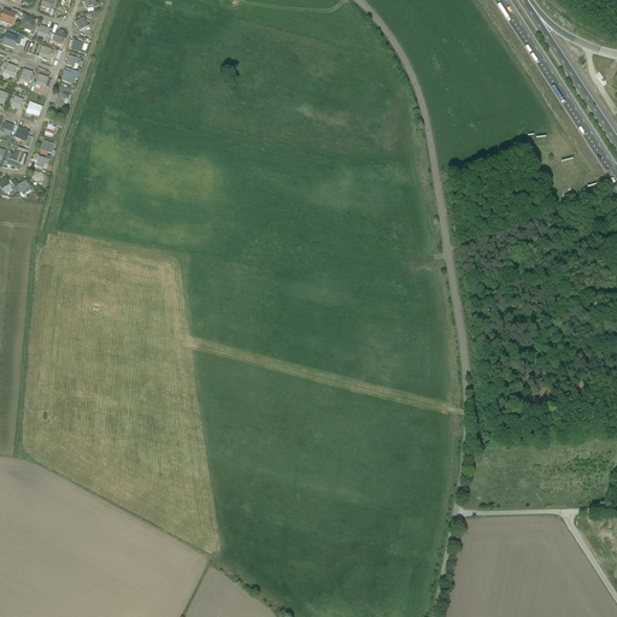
[(11,13),(5,11),(3,15),(0,16),(0,17),(0,18),(1,19),(1,21),(1,22),(0,23),(0,24),(7,27),(7,24),(12,25),(16,17),(16,15),(11,13)]
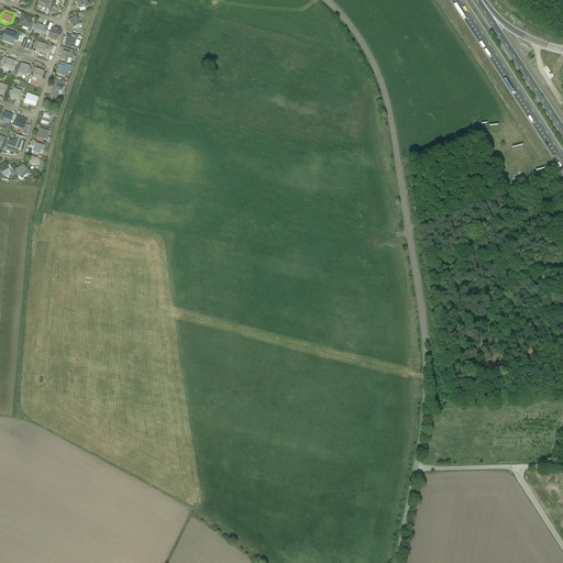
[(33,19),(22,15),(19,25),(29,29),(31,23),(33,19)]
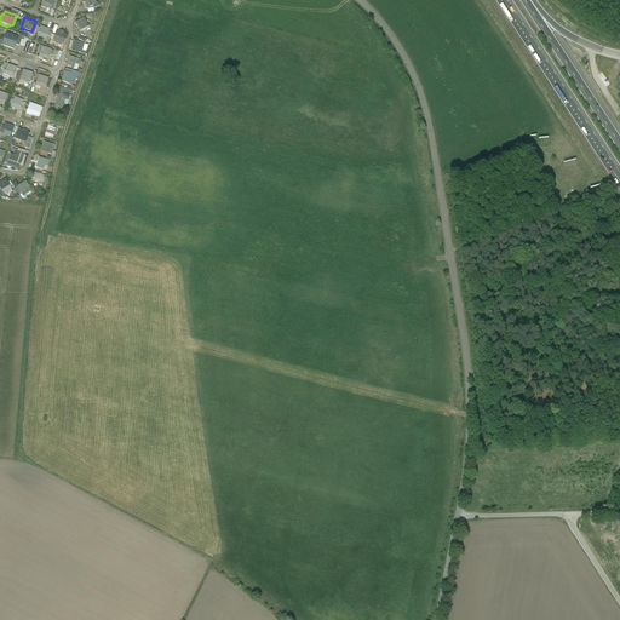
[(85,18),(76,22),(81,30),(89,27),(85,18)]
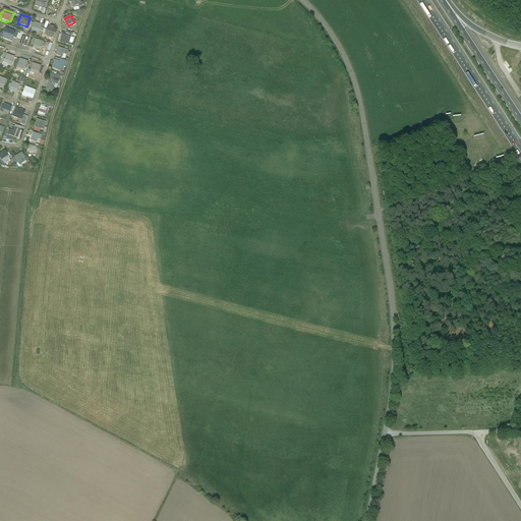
[(42,25),(35,22),(33,29),(36,30),(36,31),(40,33),(40,31),(41,27),(42,25)]
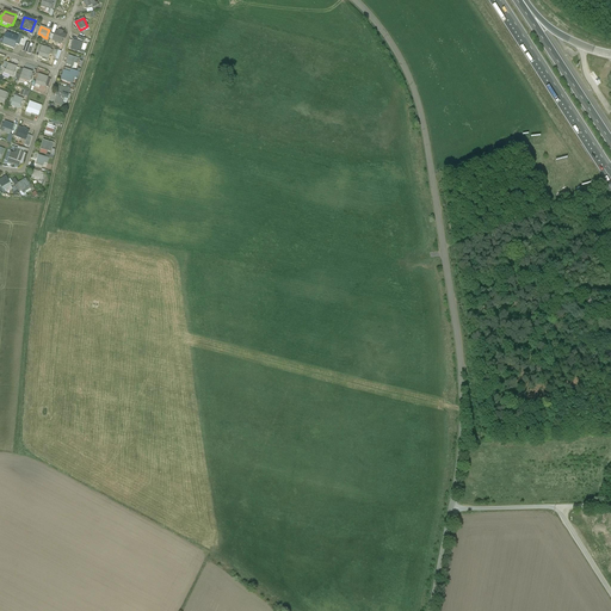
[(59,30),(59,32),(56,32),(53,41),(62,44),(63,39),(65,39),(67,36),(62,35),(63,32),(59,30)]
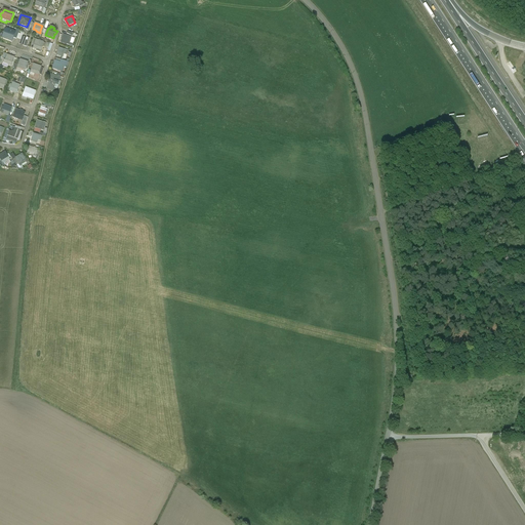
[(15,33),(6,29),(2,38),(12,41),(13,38),(15,33)]
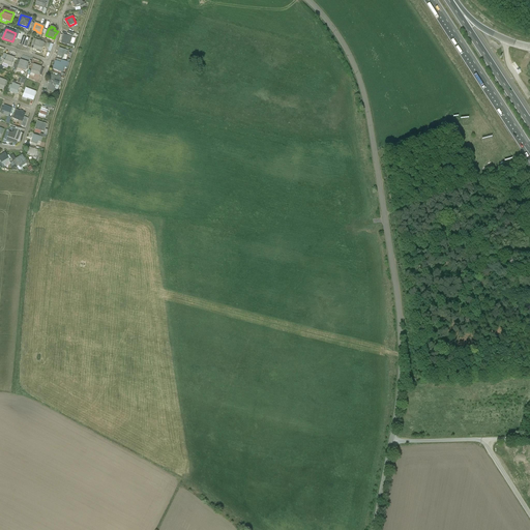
[(71,38),(64,35),(61,42),(67,45),(68,41),(70,42),(71,38)]
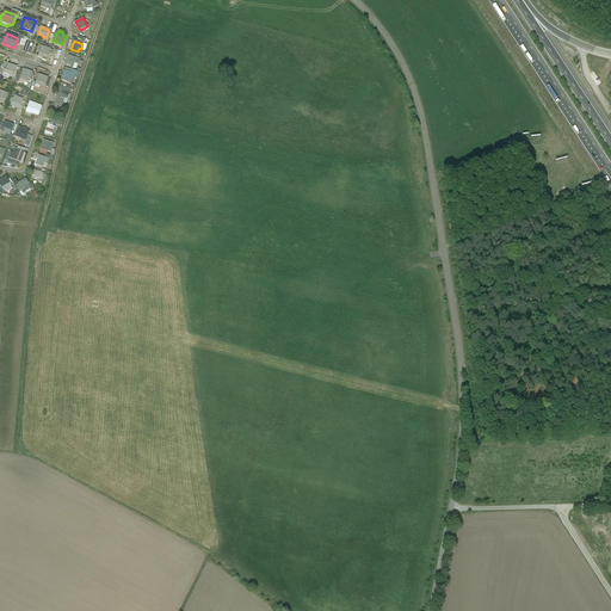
[(50,50),(42,47),(39,54),(43,55),(43,56),(48,59),(49,53),(50,50)]
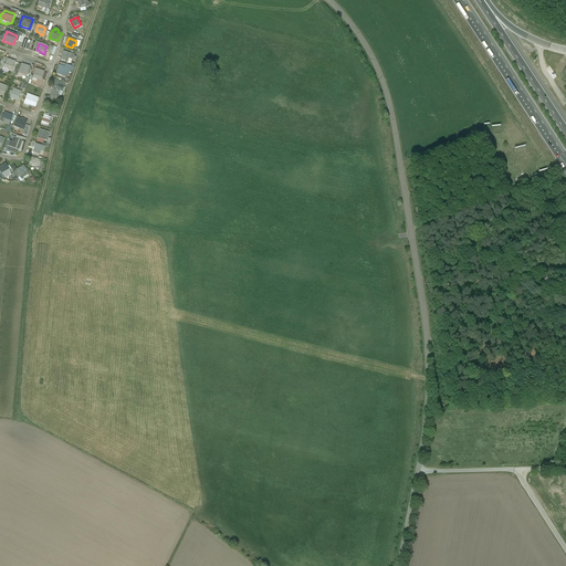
[(72,54),(64,52),(63,56),(64,56),(63,61),(67,62),(69,59),(71,59),(72,54)]
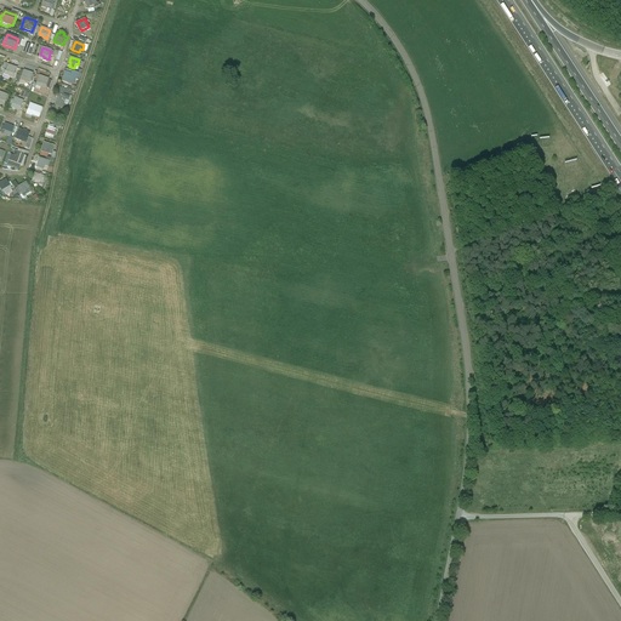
[(9,66),(6,72),(5,70),(4,74),(15,78),(17,68),(9,66)]
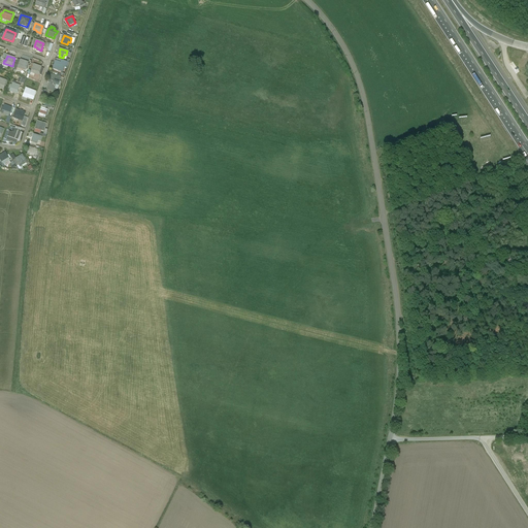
[(28,63),(21,60),(19,66),(22,67),(22,69),(26,70),(26,69),(28,64),(28,63)]
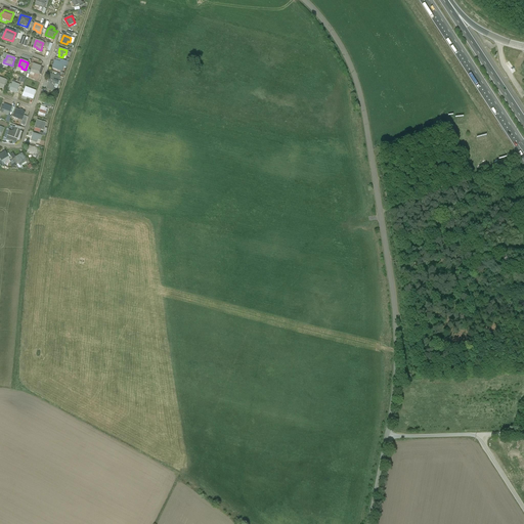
[(60,62),(55,61),(54,64),(53,64),(52,66),(53,67),(52,69),(62,72),(64,66),(64,64),(60,62)]
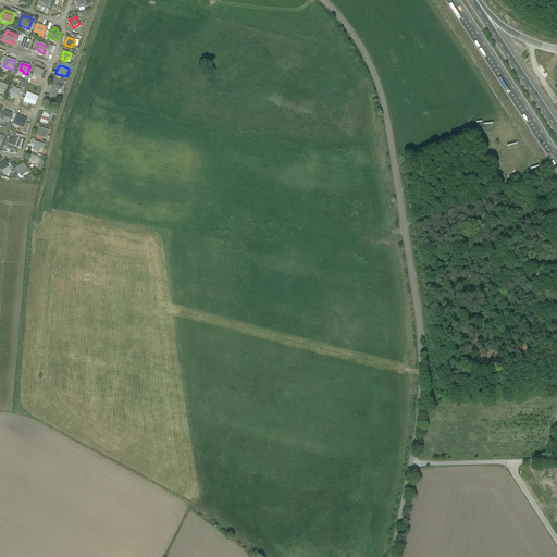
[(44,71),(36,69),(34,75),(33,76),(37,77),(41,78),(44,72),(44,71)]
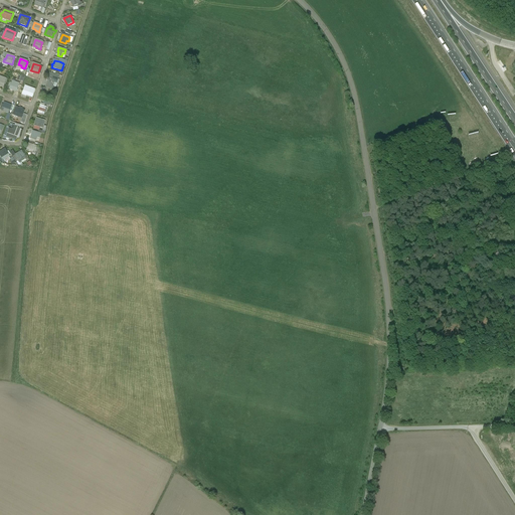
[(59,76),(50,73),(49,76),(47,76),(46,80),(48,80),(47,82),(53,84),(53,86),(55,87),(59,76)]
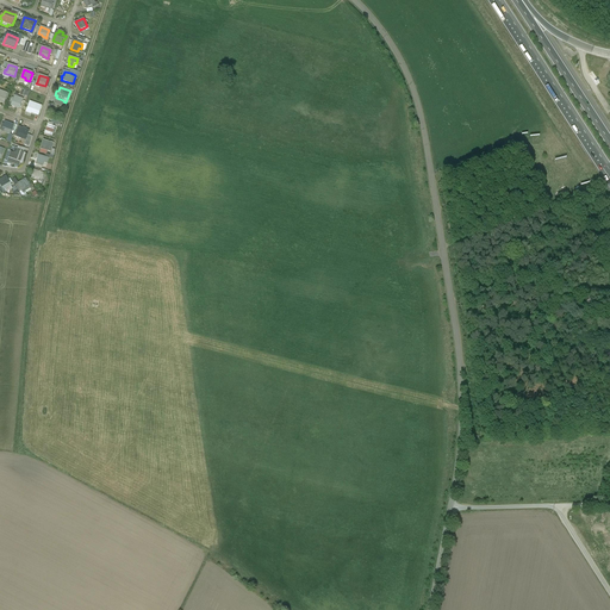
[(23,99),(14,97),(13,98),(12,104),(16,105),(16,106),(20,109),(23,99)]
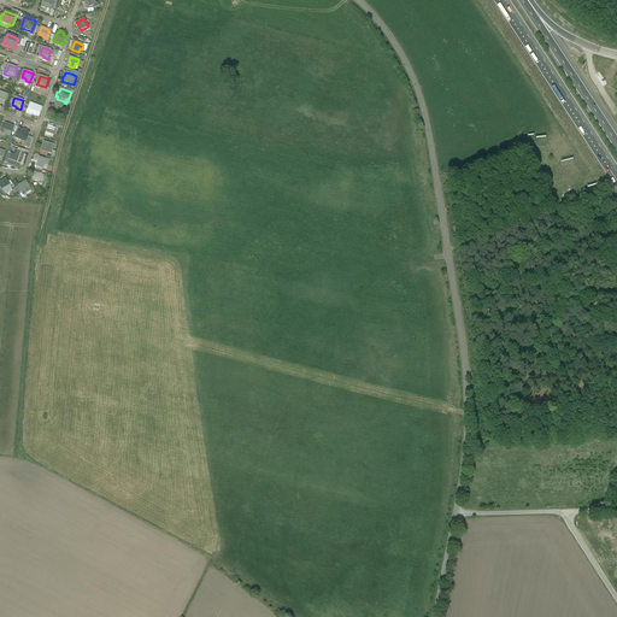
[(41,107),(30,104),(27,113),(31,115),(31,113),(39,116),(42,107),(43,105),(42,104),(41,107)]
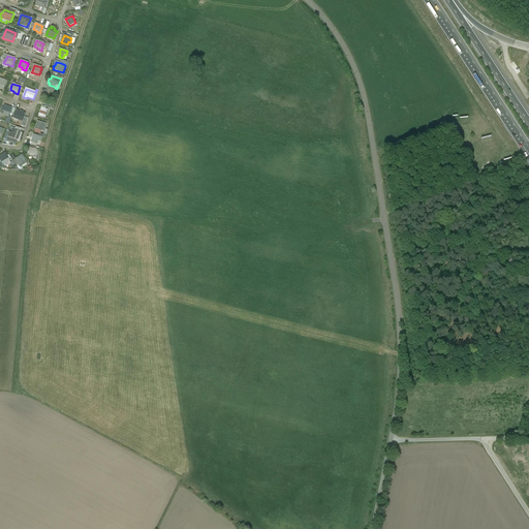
[(11,109),(4,105),(3,107),(2,106),(0,112),(9,116),(11,109)]
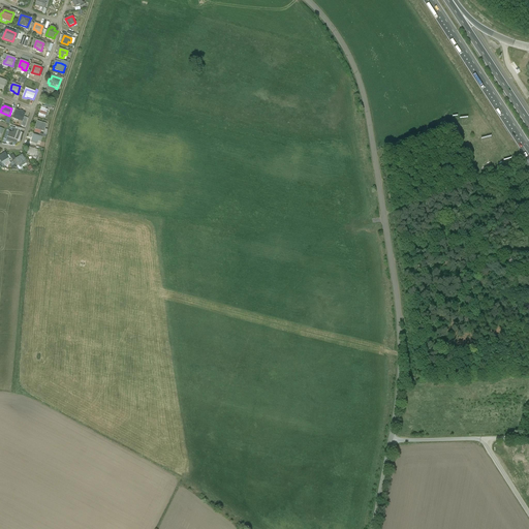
[(25,114),(16,110),(12,119),(18,120),(19,120),(23,121),(24,117),(25,114)]
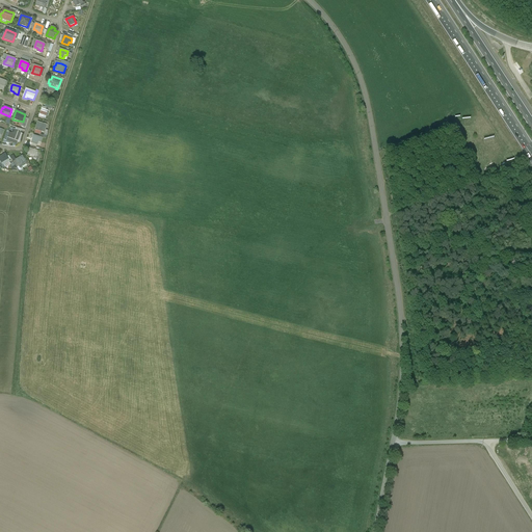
[(46,125),(37,123),(35,130),(44,132),(46,125)]
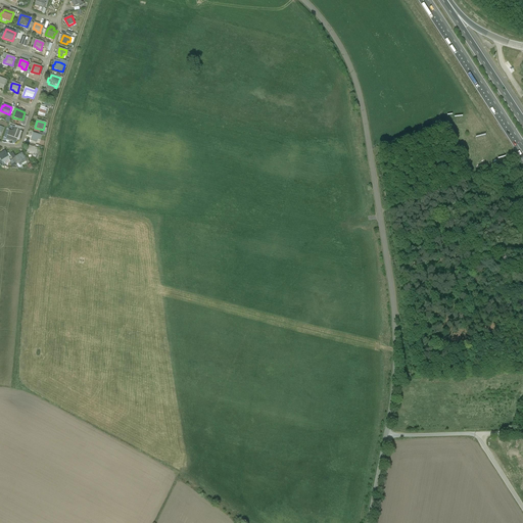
[(15,129),(13,132),(9,131),(8,135),(6,139),(10,141),(10,139),(15,141),(16,141),(20,130),(15,129)]
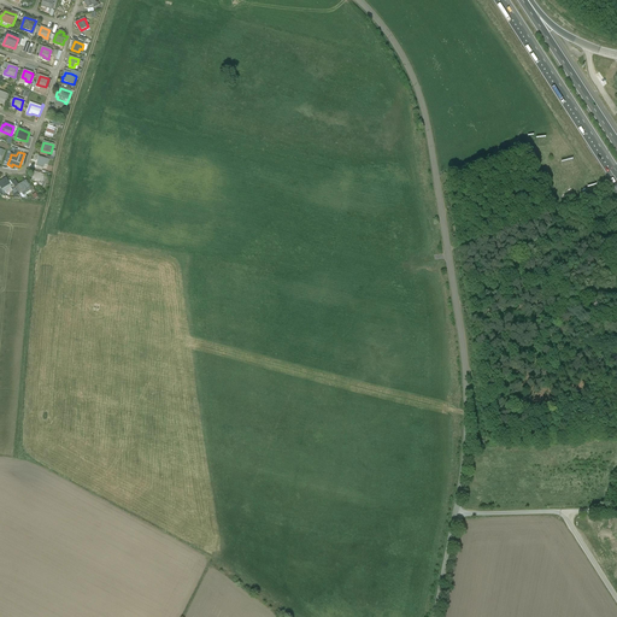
[(50,160),(40,157),(36,166),(47,169),(48,165),(47,165),(50,160)]
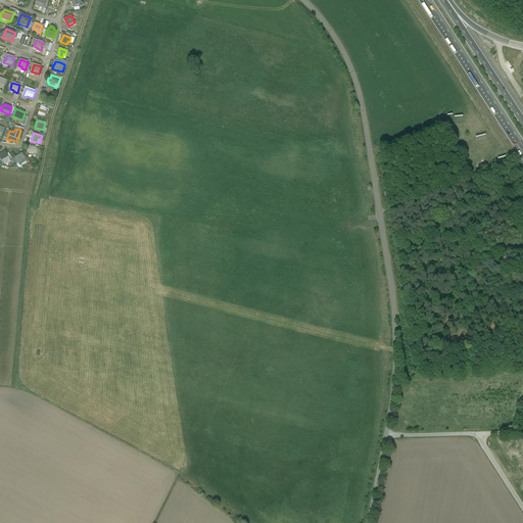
[(35,148),(30,146),(29,150),(28,153),(33,155),(33,154),(36,155),(37,151),(38,148),(35,148)]
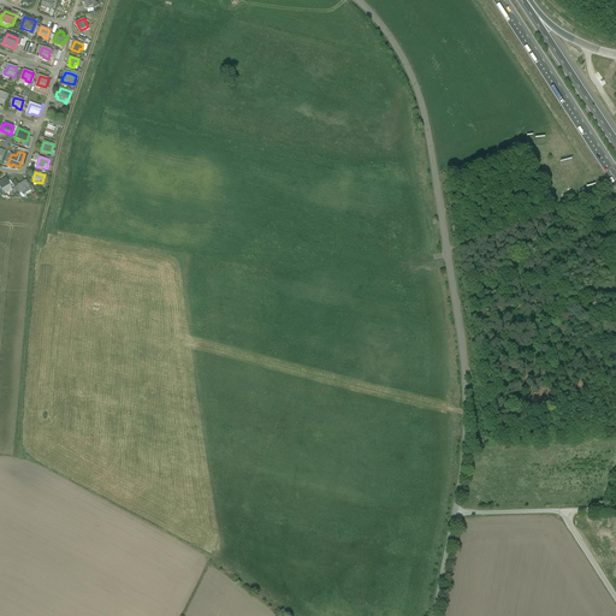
[(6,178),(0,182),(0,185),(4,193),(12,188),(6,178)]
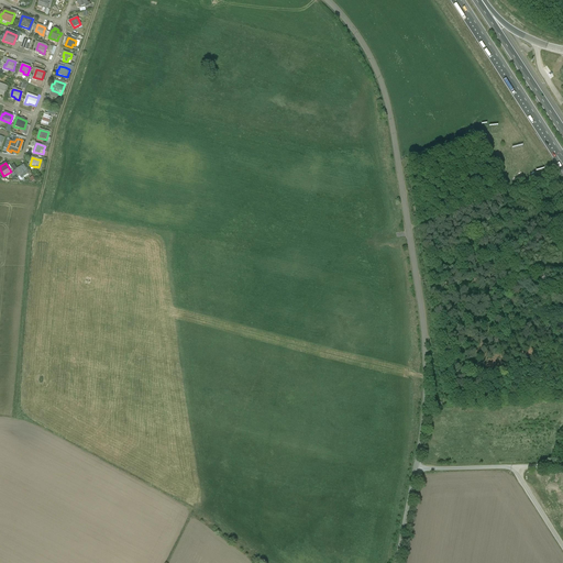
[(24,165),(17,169),(20,176),(21,178),(29,174),(25,168),(24,165)]
